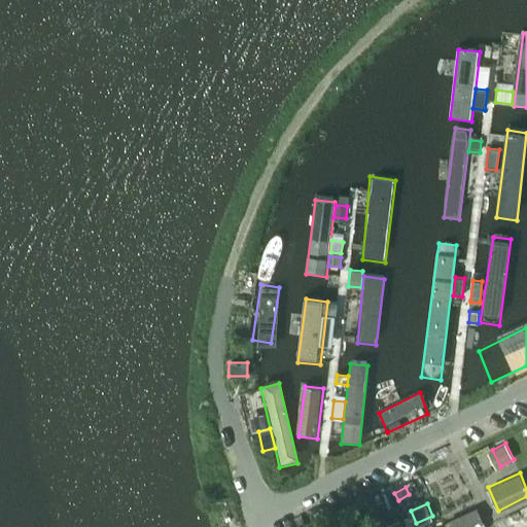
[(478,505),(446,521),(448,526),(471,526),(485,521),(478,505)]
